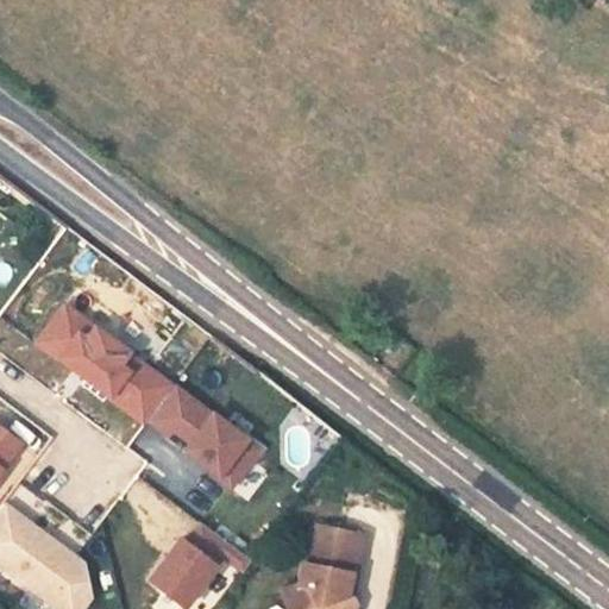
[(174,383),(67,303),(39,340),(145,420),(174,383)]
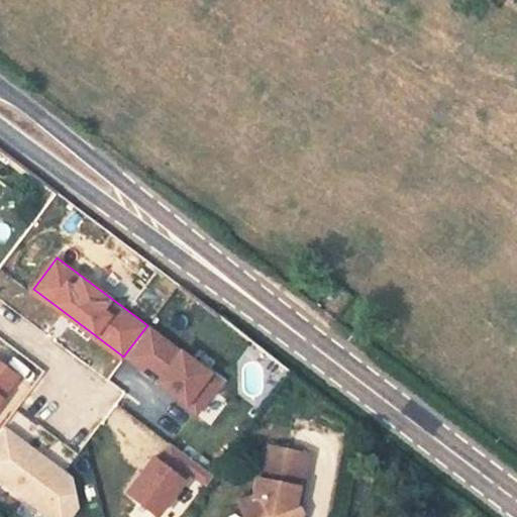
[(221,380),(149,325),(128,354),(144,368),(148,363),(164,374),(161,377),(174,386),(171,390),(198,411),(221,380)]
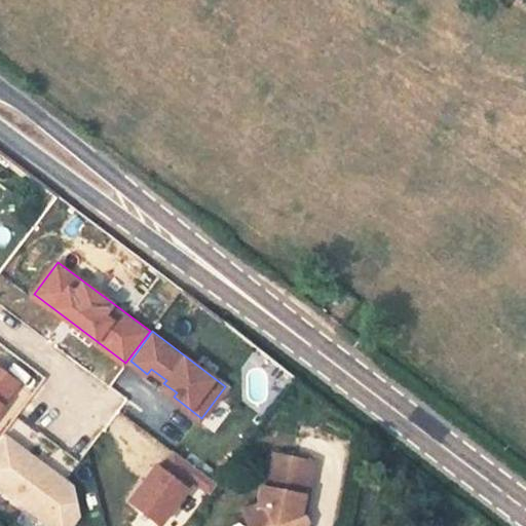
[(0,405),(16,383),(0,371),(0,405)]
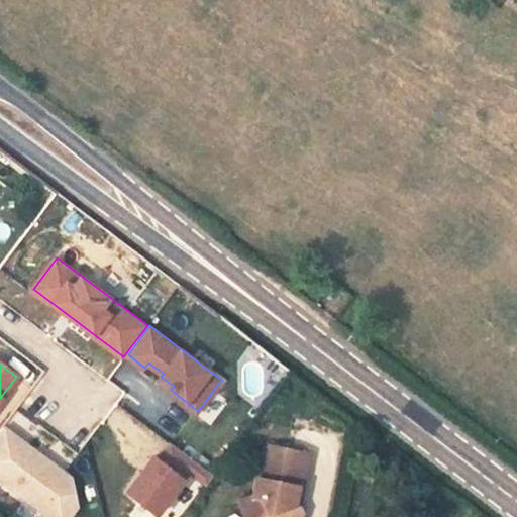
[(174,386),(161,377),(158,381),(171,390),(174,386)]
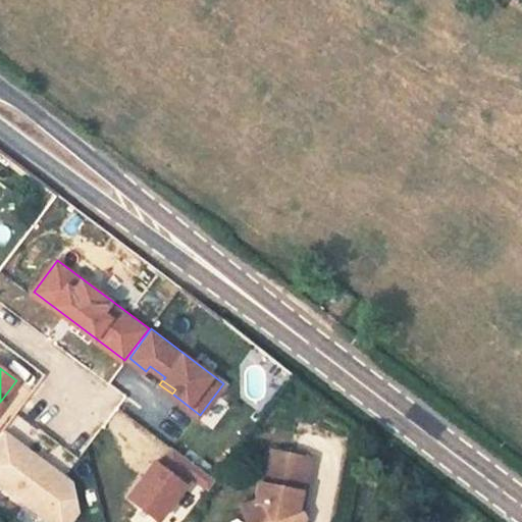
[(18,442),(4,432),(1,436),(15,447),(18,442)]
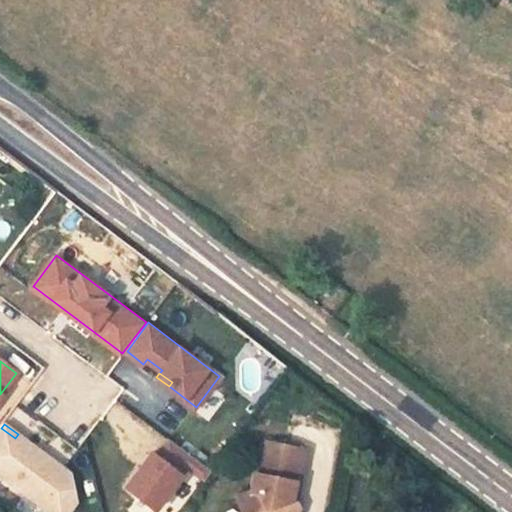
[(70,511),(78,502),(72,474),(52,459),(50,462),(42,456),(44,453),(18,434),(15,438),(1,428),(0,429),(0,490),(29,511),(39,511),(44,507),(50,511),(70,511)]
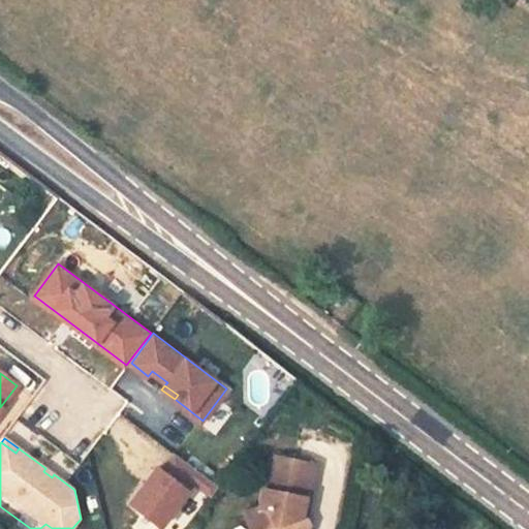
[(193,480),(200,471),(176,454),(162,471),(156,467),(129,504),(160,527),(193,480)]
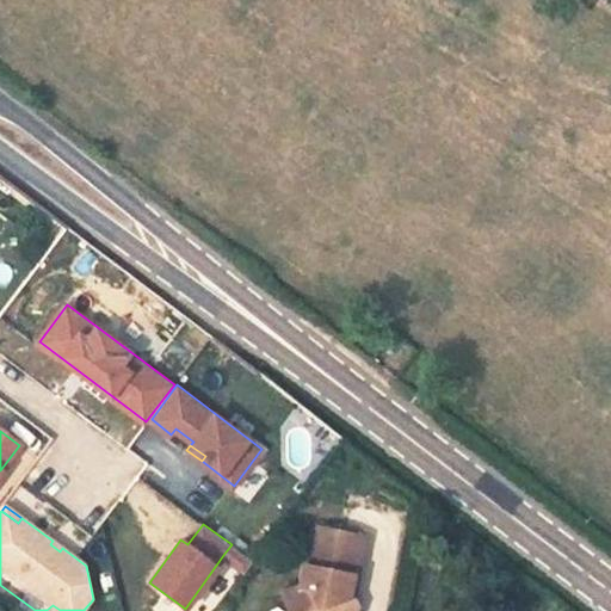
[(357,571),(364,536),(318,528),(313,550),(306,549),(298,587),(283,592),(288,610),(356,610),(357,606),(352,599),(346,598),(351,574),(357,571)]
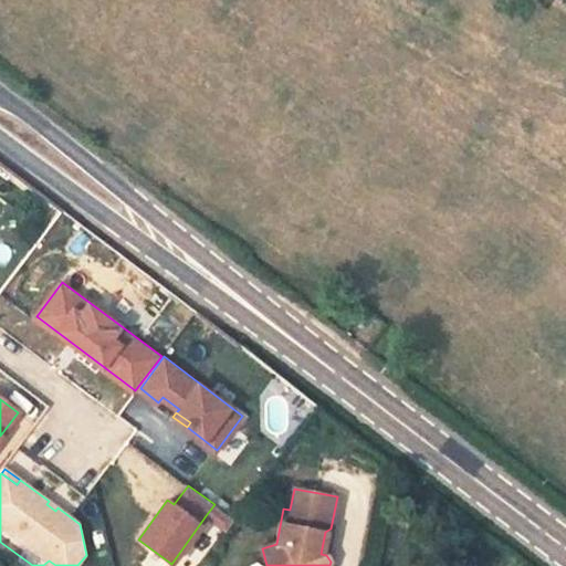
[(58,507),(49,501),(46,504),(55,511),(58,507)]
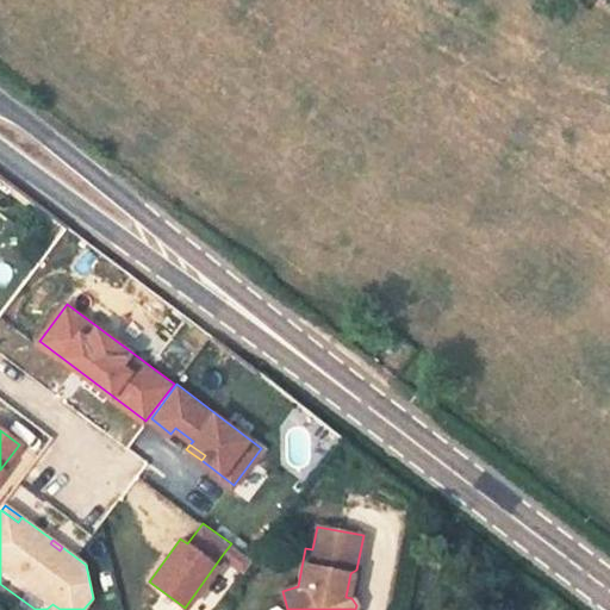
[(253,560),(231,543),(223,554),(246,570),(253,560)]
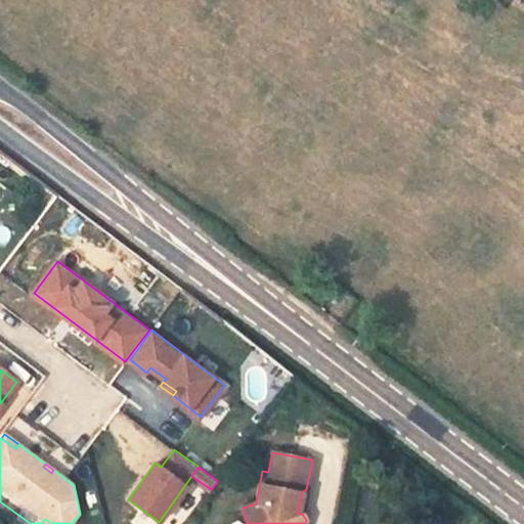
[(302,514),(306,489),(301,492),(297,513),(302,514)]
